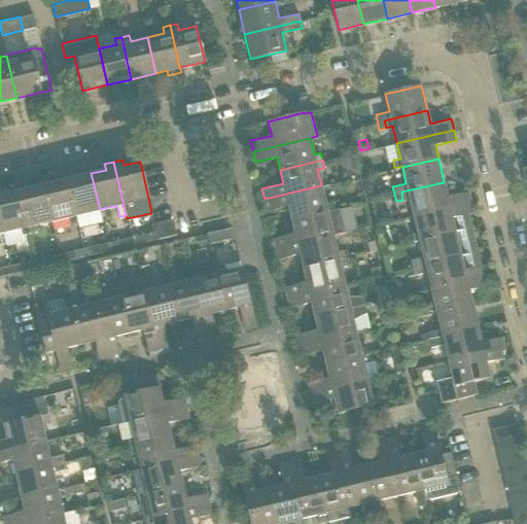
[(369,164),(363,165),(365,174),(375,172),(373,166),(369,164)]
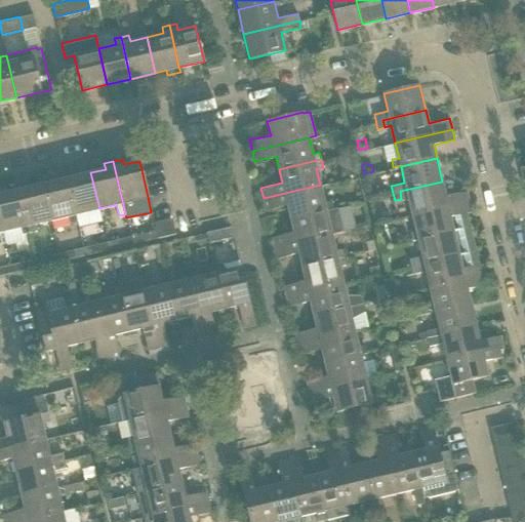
[(75,170),(66,172),(77,221),(77,219),(79,226),(102,221),(99,208),(90,172),(76,176),(75,170)]
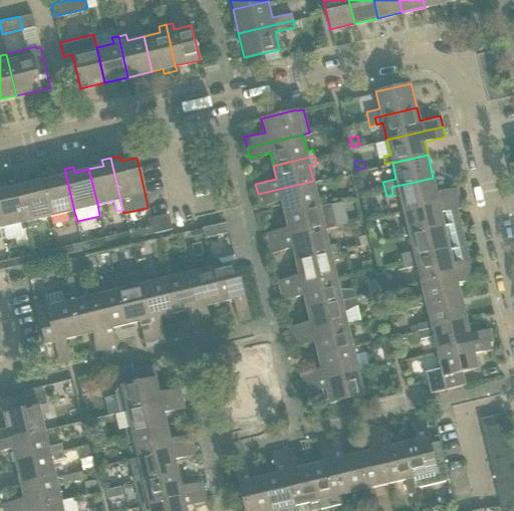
[(56,177),(42,180),(50,215),(66,211),(67,217),(75,216),(64,169),(55,171),(56,177)]
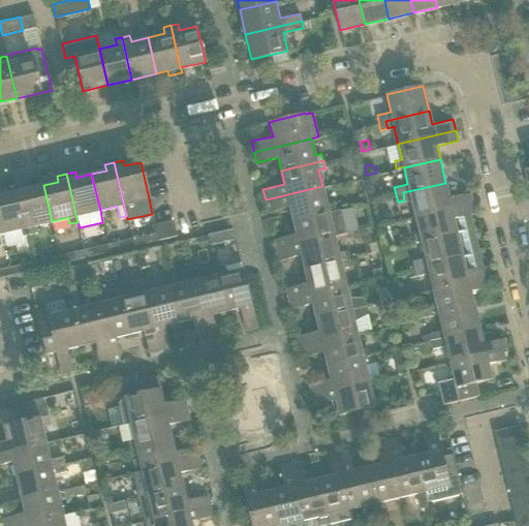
[(27,183),(18,185),(29,233),(36,231),(35,225),(52,221),(43,185),(28,188),(27,183)]
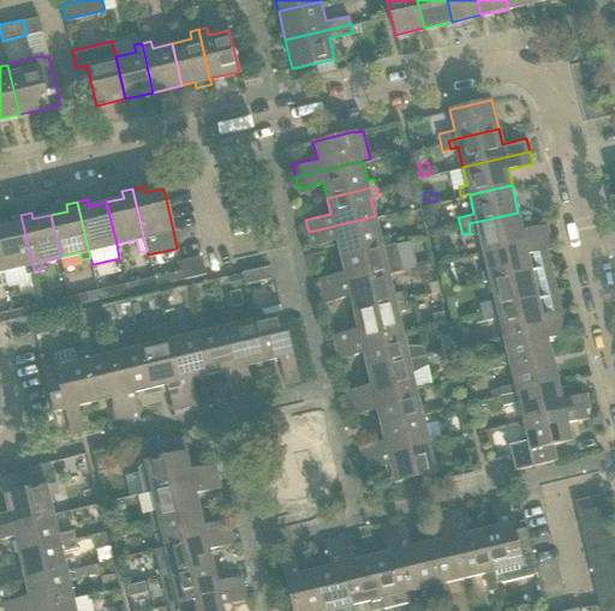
[(478,231),(483,250),(549,234),(547,222),(521,227),(518,213),(469,223),(470,233),(478,231)]
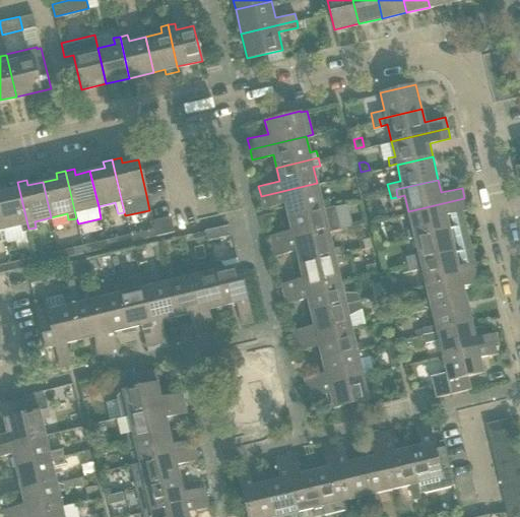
[(10,190),(0,192),(0,214),(3,229),(20,224),(21,231),(28,229),(17,182),(8,184),(10,190)]
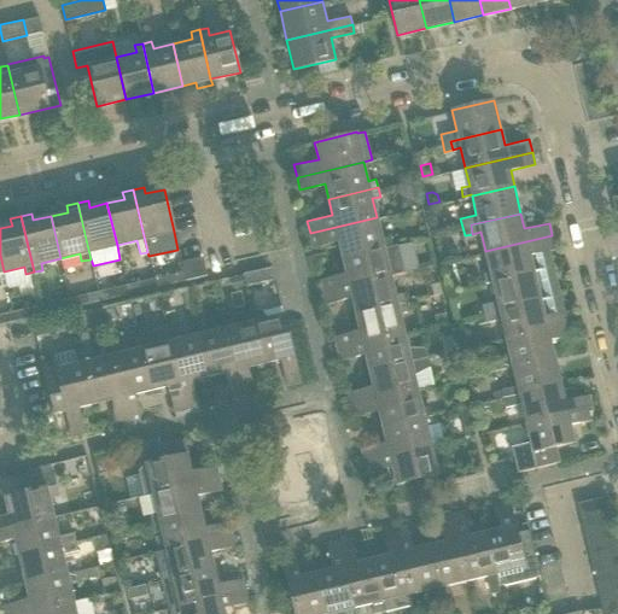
[(338,240),(342,256),(391,244),(389,235),(382,237),(377,217),(310,233),(313,246),(338,240)]
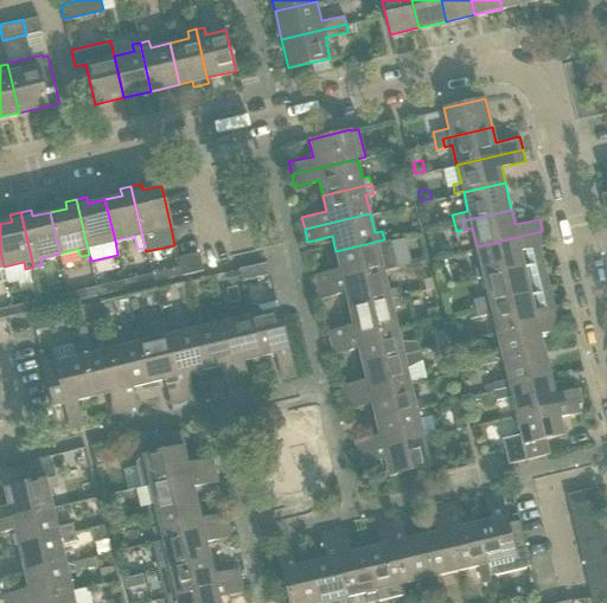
[(473,268),(474,276),(542,261),(538,244),(545,243),(542,231),(477,247),(480,267),(473,268)]
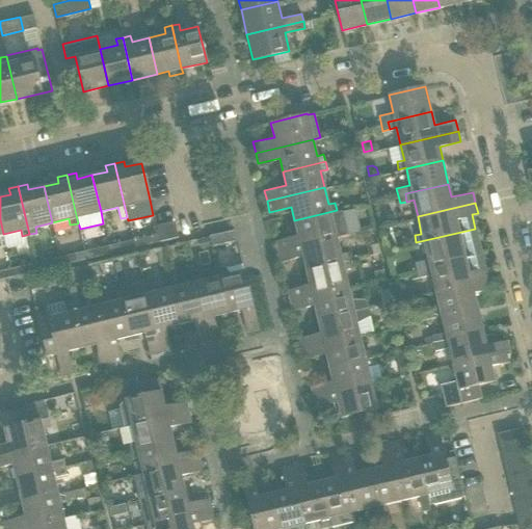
[(297,234),(276,239),(278,249),(326,238),(336,236),(347,233),(342,209),(337,210),(294,220),(297,234)]
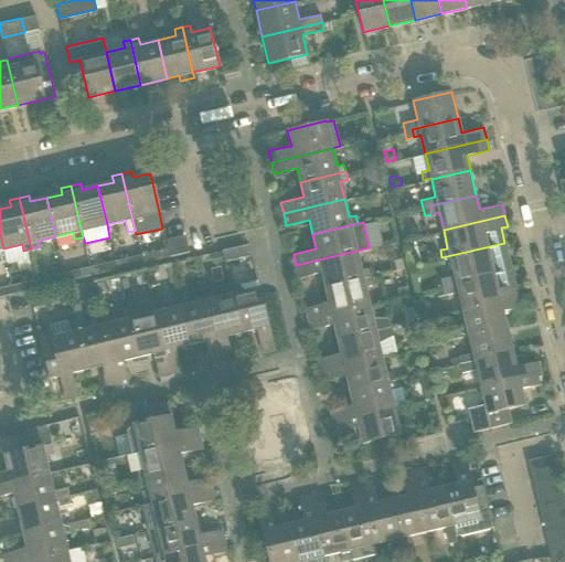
[(184,233),(166,237),(167,247),(169,255),(188,251),(184,233)]
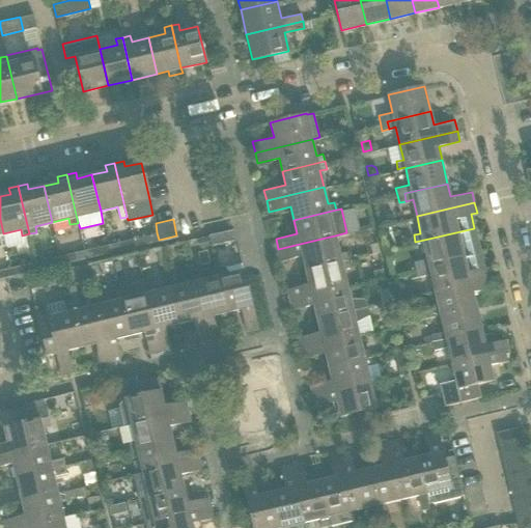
[(417,276),(423,274),(422,267),(479,253),(474,228),(415,242),(415,243),(422,241),(426,257),(413,261),(417,276)]
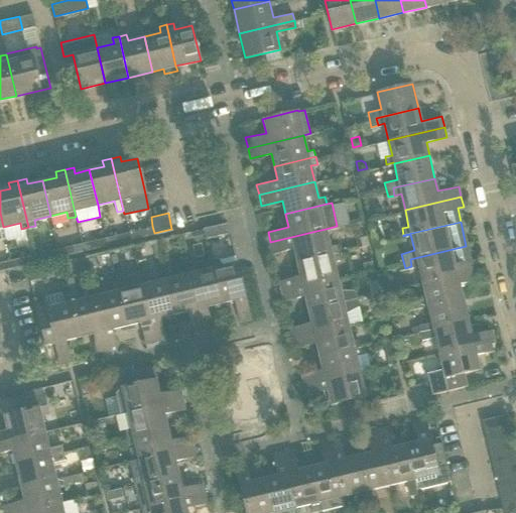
[(20,223),(3,227),(5,237),(6,238),(22,234),(21,229),(20,223)]
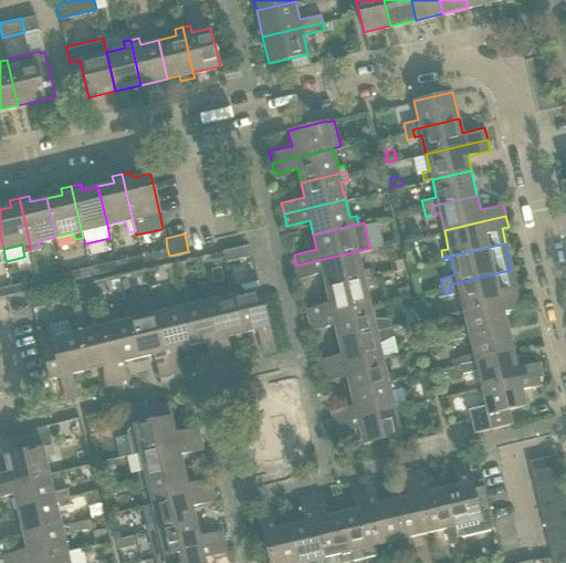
[(240,246),(222,249),(226,260),(242,256),(240,246)]
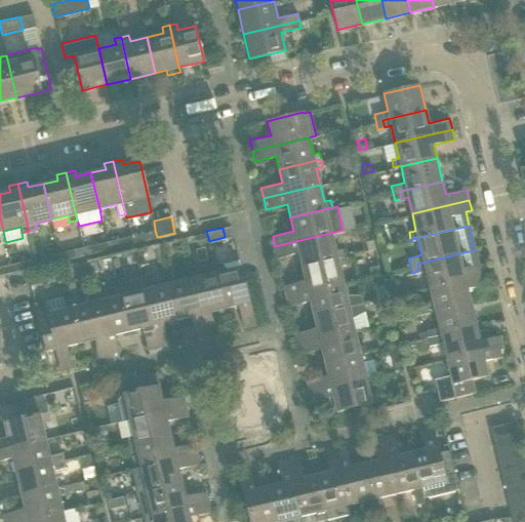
[(155,230),(140,233),(143,240),(157,237),(155,230)]
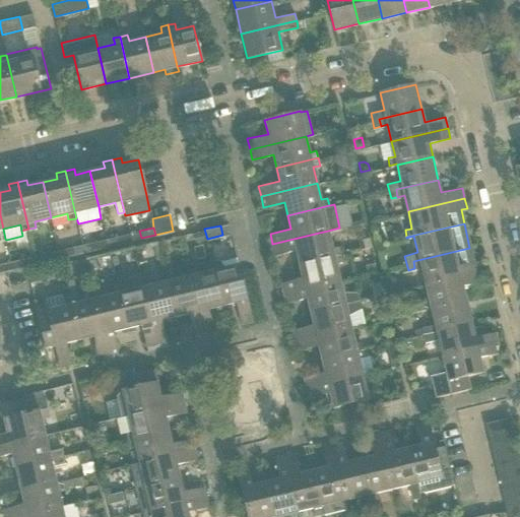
[(204,231),(194,233),(196,241),(206,239),(204,231)]
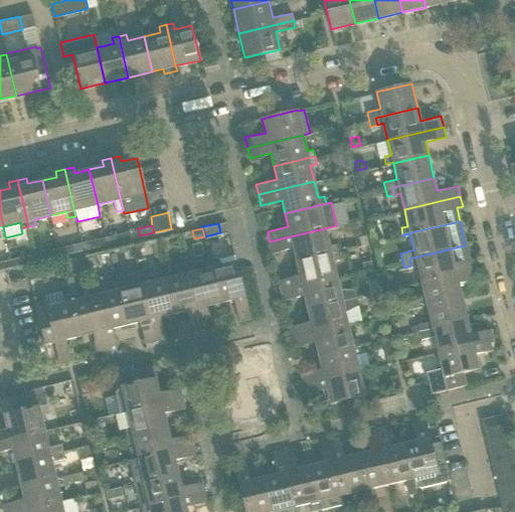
[(293,246),(296,261),(337,250),(336,243),(329,245),(325,228),(270,241),(272,251),(293,246)]
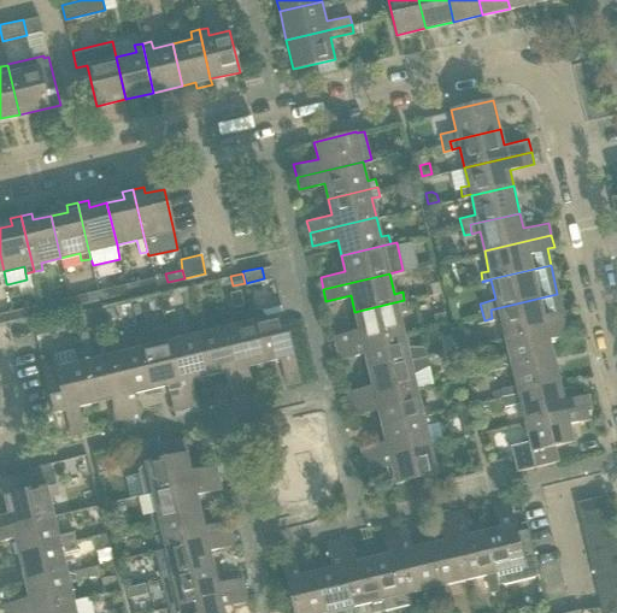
[(142,280),(125,283),(128,292),(145,288),(142,280)]
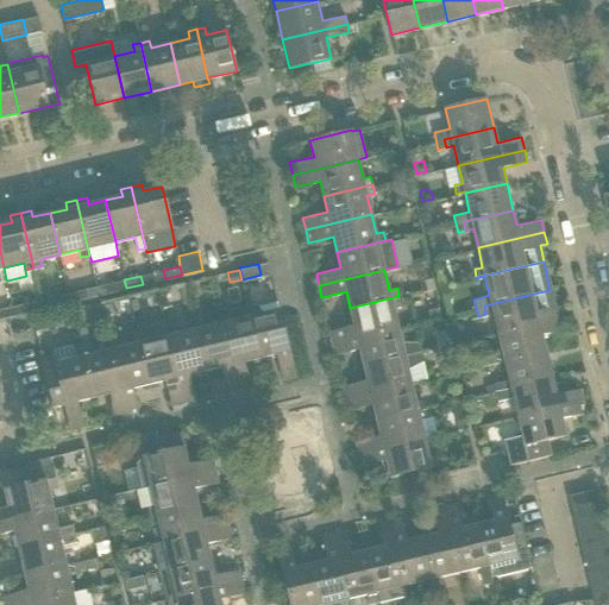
[(124,279),(107,283),(110,292),(126,288),(124,279)]
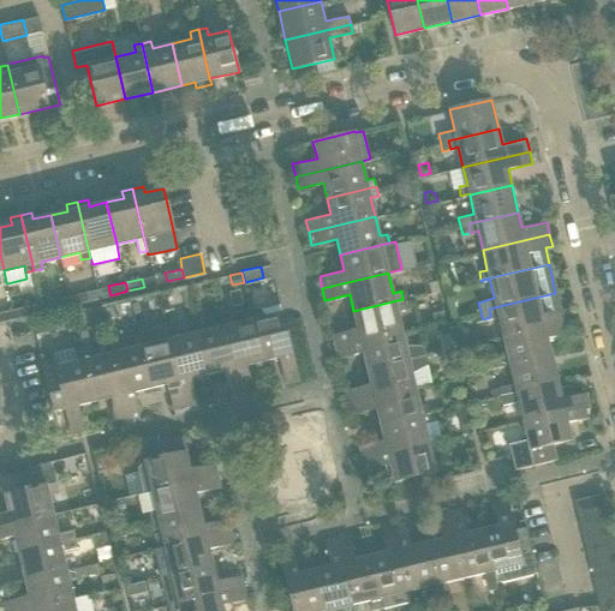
[(85,291),(69,295),(71,304),(88,300),(85,291)]
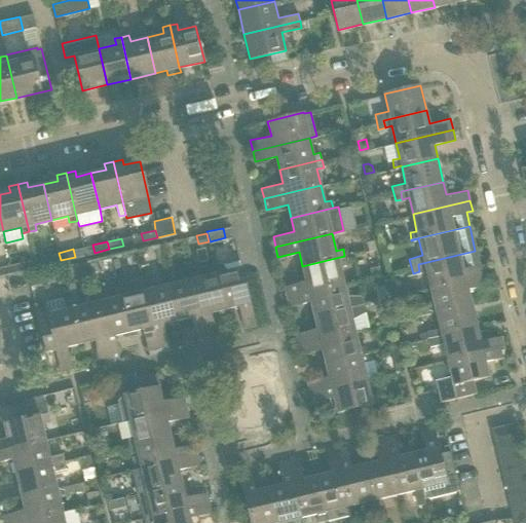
[(426,270),(430,287),(487,273),(484,262),(478,264),(475,251),(418,264),(419,271),(426,270)]
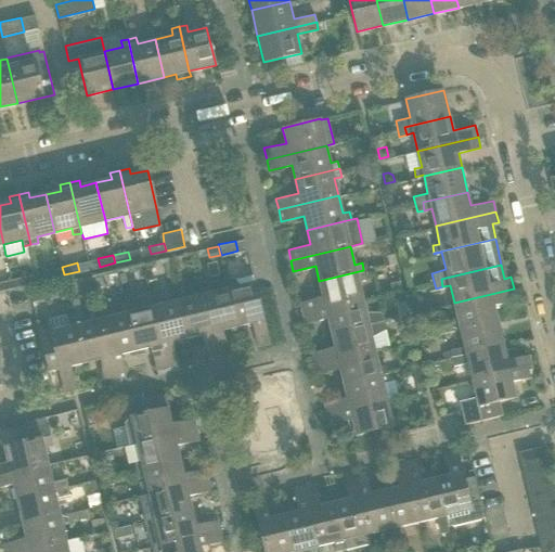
[(62,267),(47,270),(49,278),(64,274),(62,267)]
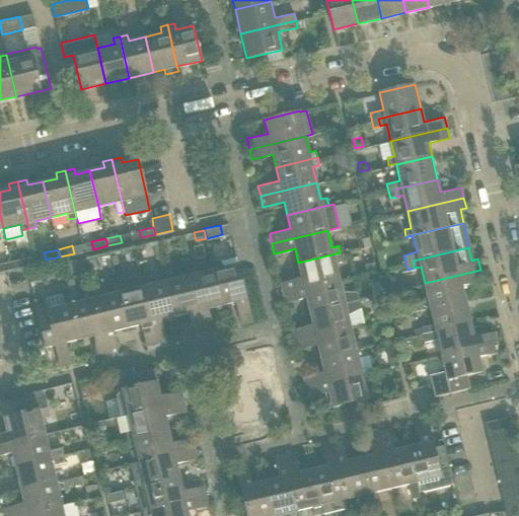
[(281,281),(283,292),(340,279),(336,262),(342,261),(340,252),(298,263),(301,277),(281,281)]
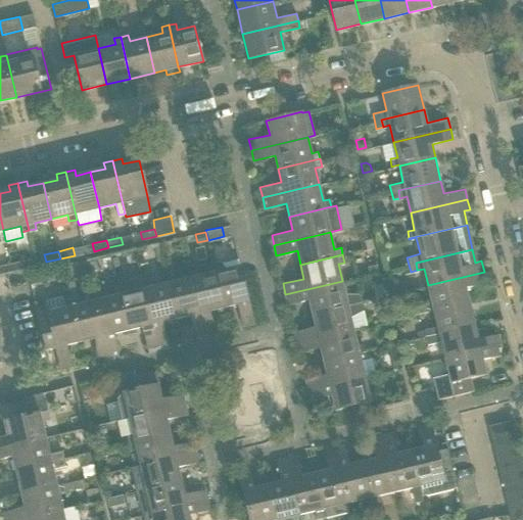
[(37,265),(35,256),(26,258),(27,267),(37,265)]
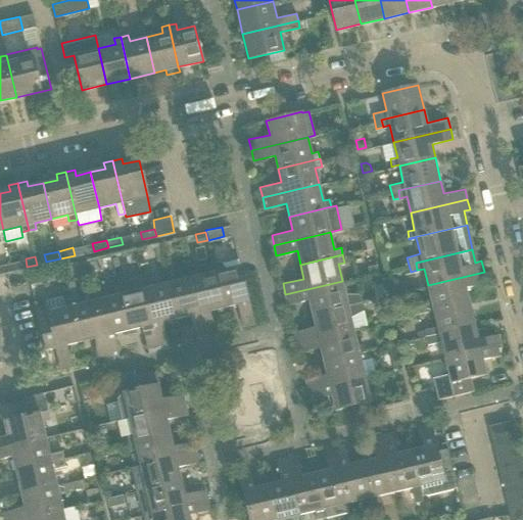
[(26,258),(11,263),(12,270),(27,267),(26,258)]
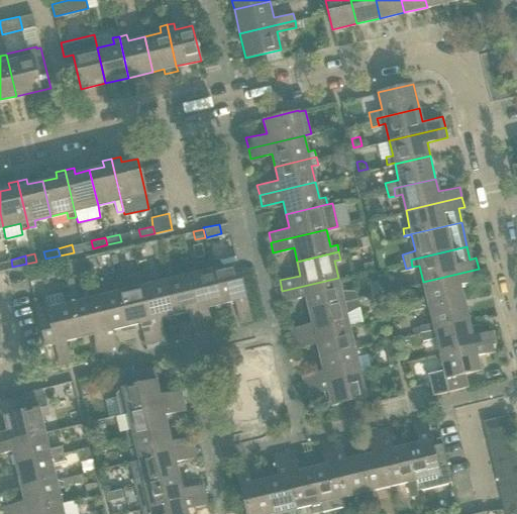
[(204,270),(188,273),(201,329),(211,326),(207,306),(220,303),(210,262),(210,259),(202,261),(203,263),(204,270)]
